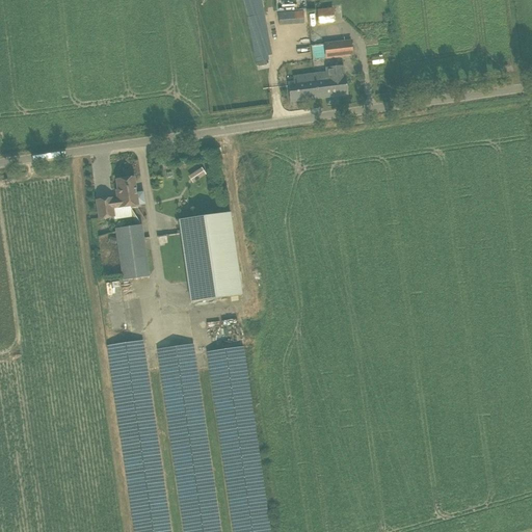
[(261,0),(244,0),(257,63),(268,60),(268,56),(272,56),(261,0)]
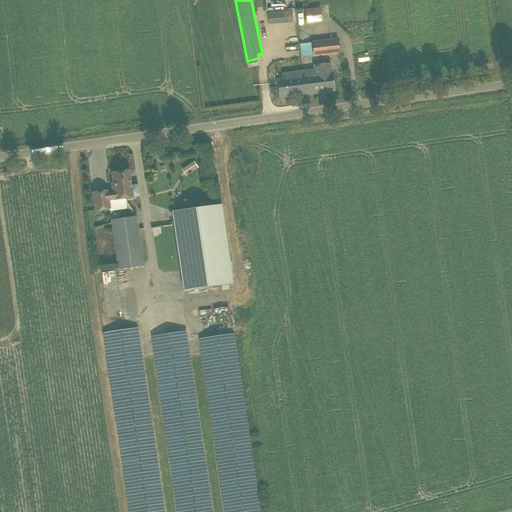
[(320,8),(305,10),(306,23),(322,21),(320,8)]
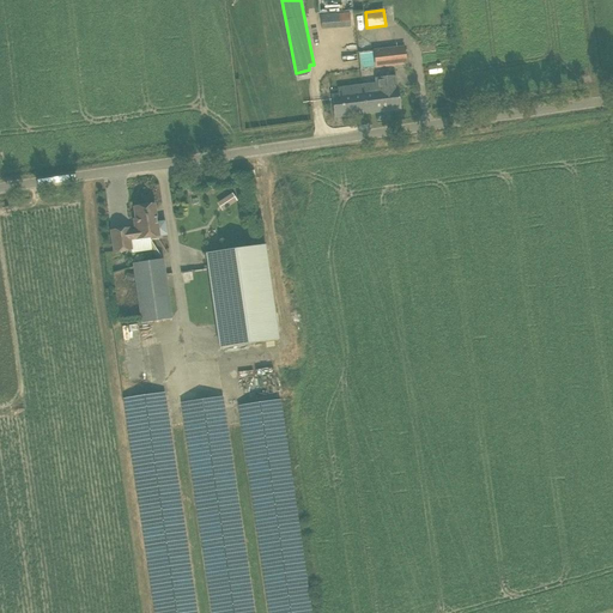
[(349,13),(321,16),(321,30),(350,28),(349,13)]
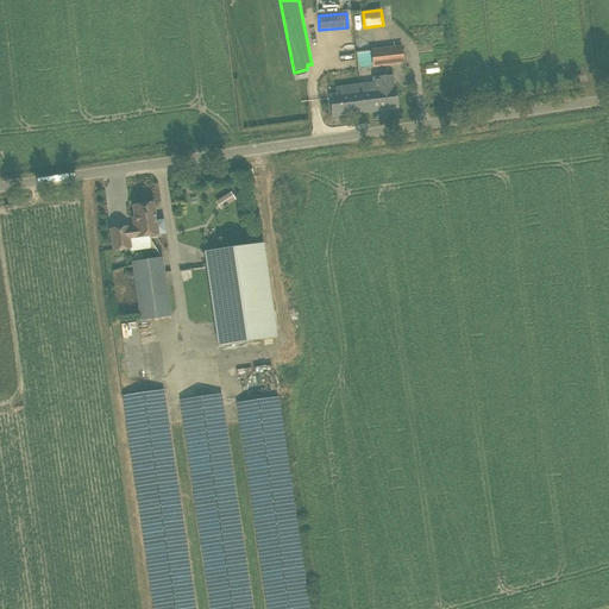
[(403,48),(374,50),(375,67),(405,64),(403,48)]
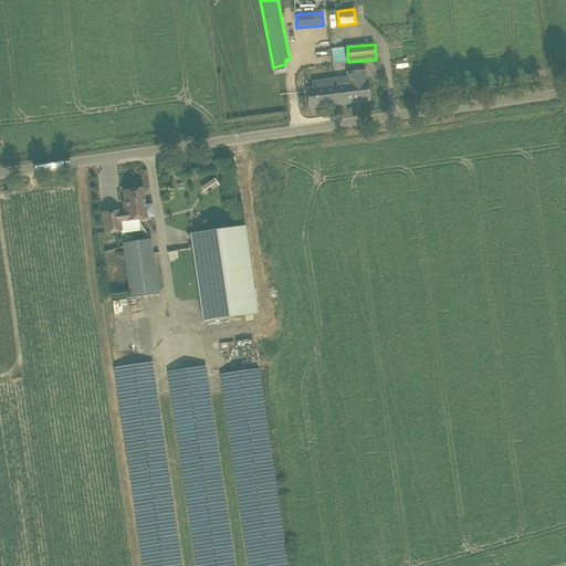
[(306,88),(306,92),(308,109),(369,102),(366,70),(347,72),(347,76),(312,82),(313,87),(306,88)]
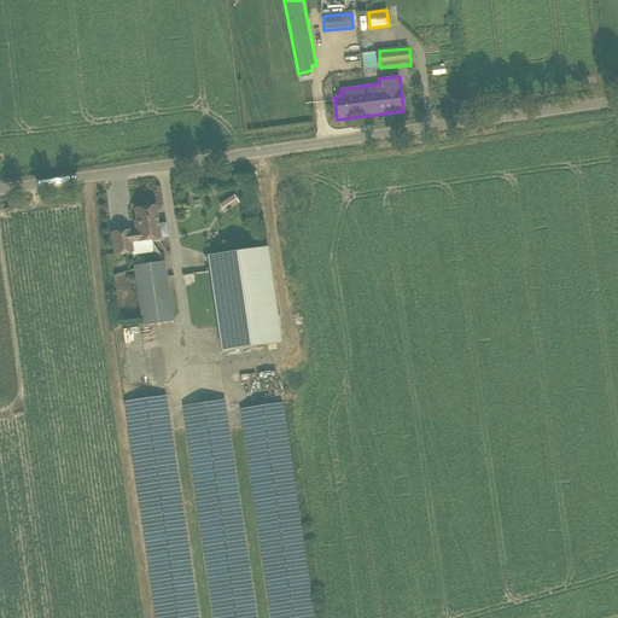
[(138,242),(159,239),(169,238),(167,223),(158,225),(155,207),(135,209),(138,226),(135,226),(136,233),(129,234),(129,231),(112,233),(115,255),(132,252),(130,243),(138,242)]
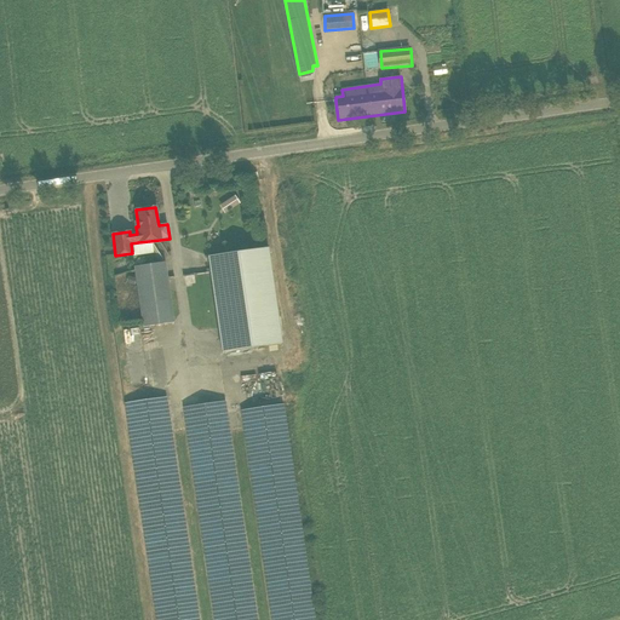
[(222,352),(283,344),(269,248),(208,257),(222,352)]
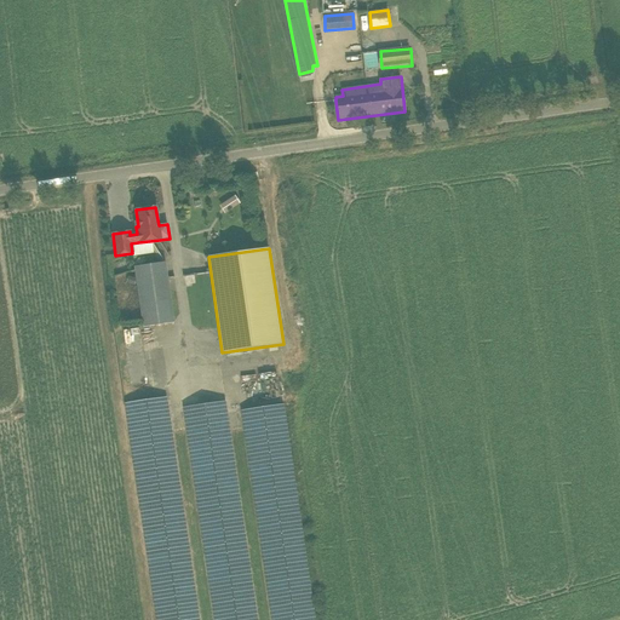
[(174,323),(174,322),(166,263),(133,268),(142,328),(174,323)]
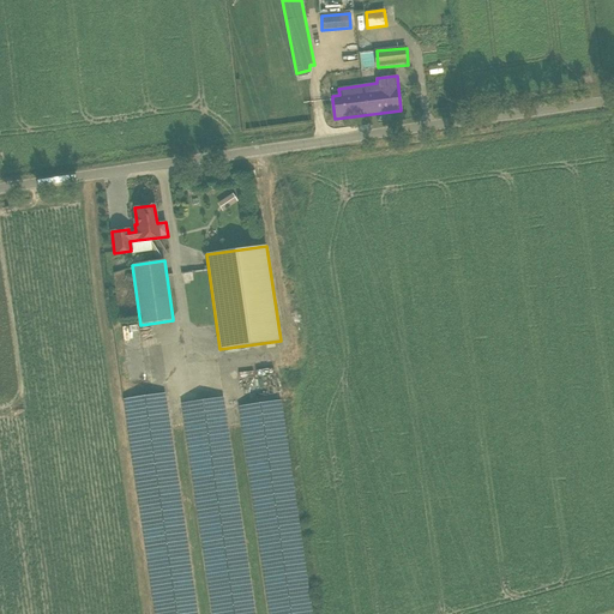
[(152,613),(197,613),(166,393),(122,399),(152,613)]
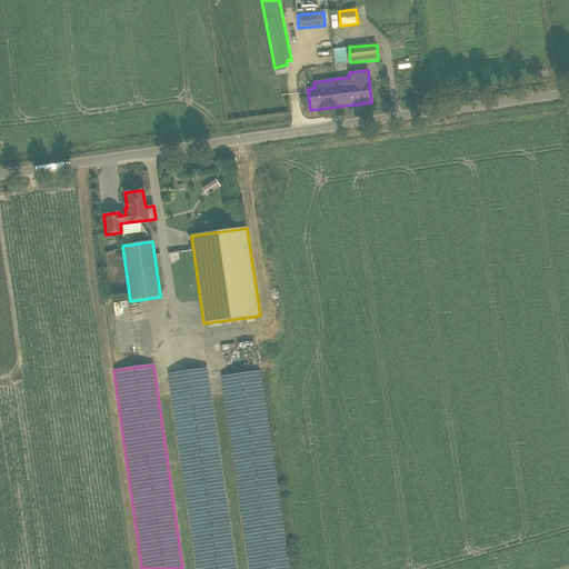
[(167,375),(195,568),(236,568),(207,368),(167,375)]
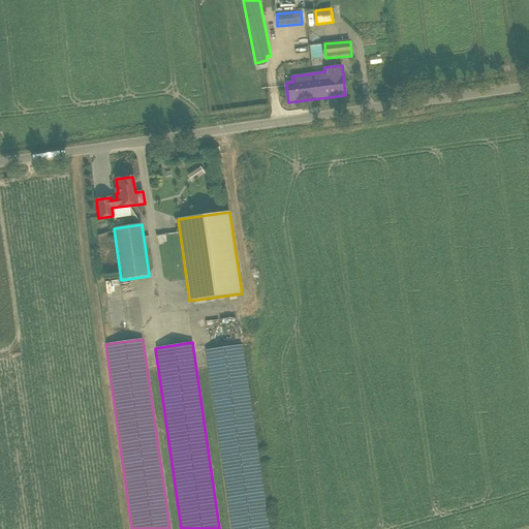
[(220,454),(230,528),(269,528),(242,345),(205,350),(219,447),(215,448),(216,454),(220,454)]
